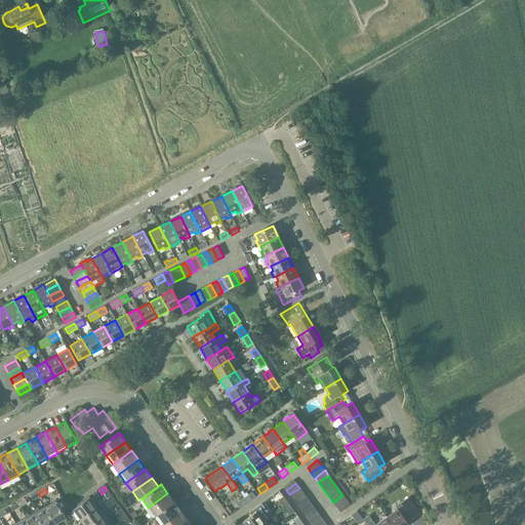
[(289,494),(293,500),(303,493),(299,488),(289,494)]
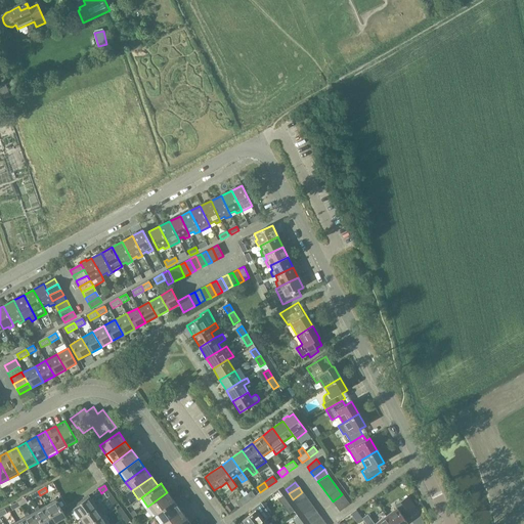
[(103,491),(108,498),(113,495),(107,488),(106,489),(103,491)]
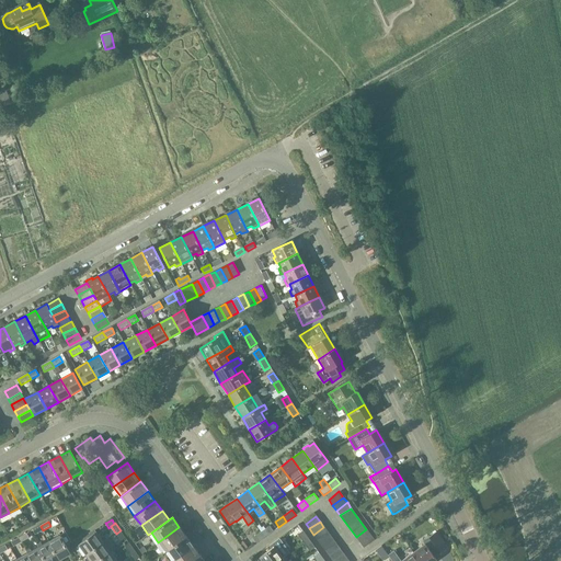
[(43,530),(41,526),(33,529),(35,535),(43,530)]
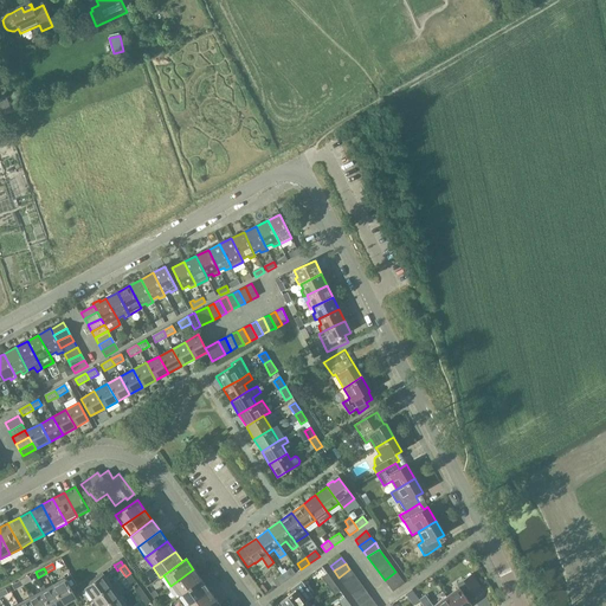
[(291,568),(282,575),(287,580),(295,574),(291,568)]
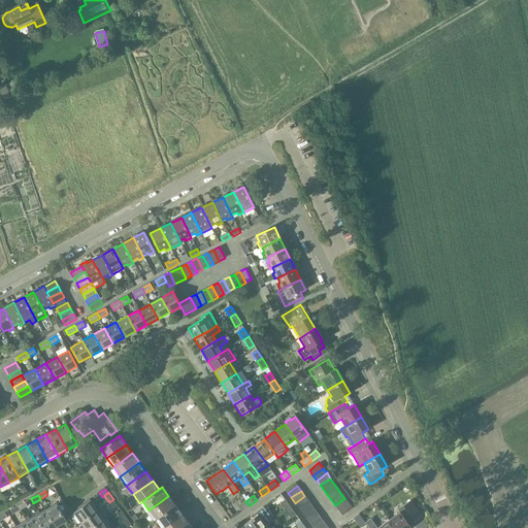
[(149,510),(156,519),(175,505),(168,496),(149,510)]
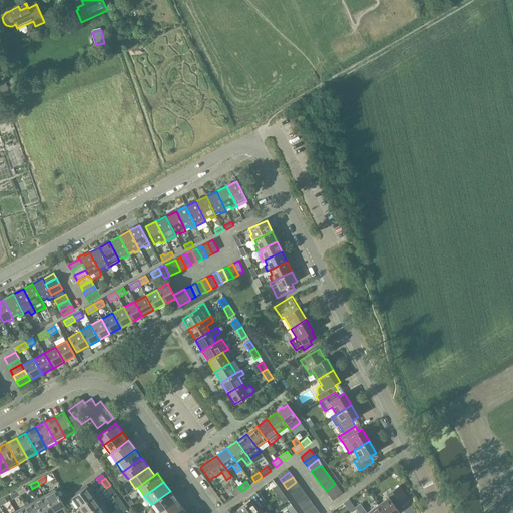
[(287,489),(290,493),(300,487),(296,482),(287,489)]
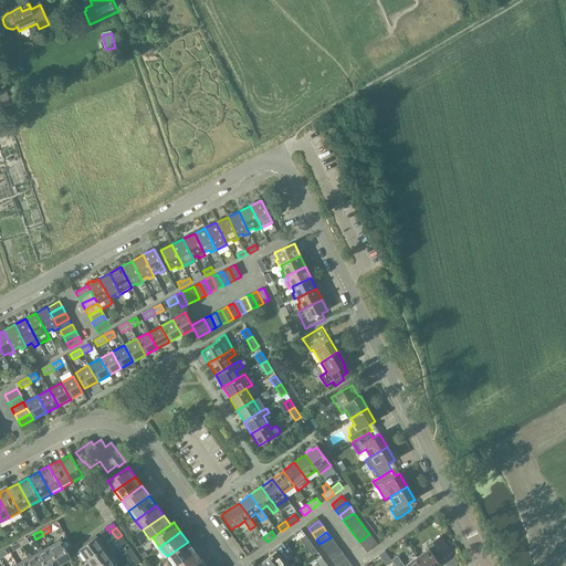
[(359,542),(363,547),(374,540),(369,534),(359,542)]
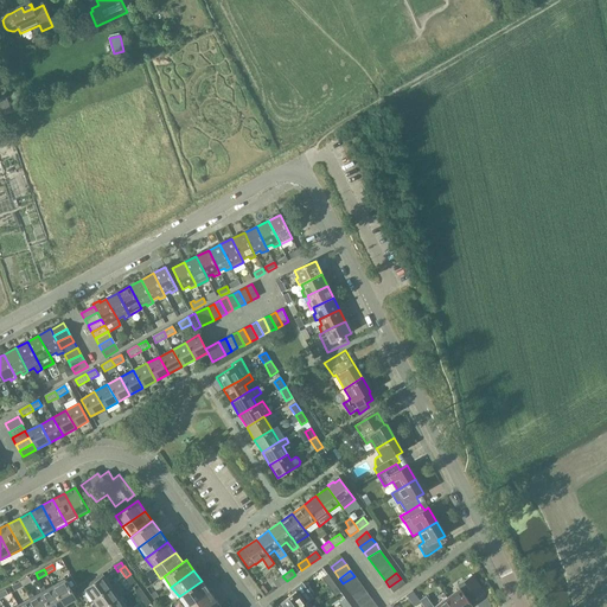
[(131,574),(126,577),(131,585),(135,581),(131,574)]
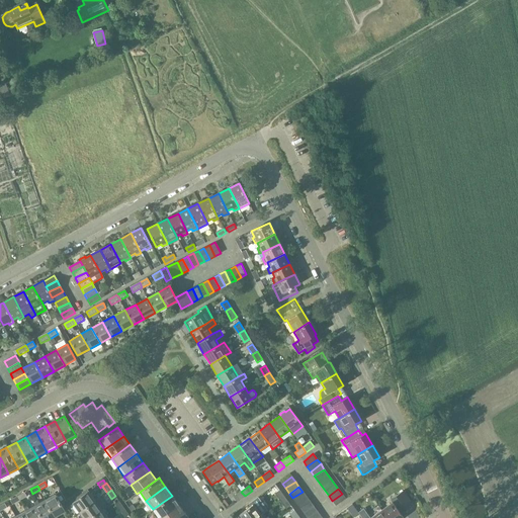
[(274,494),(280,501),(285,497),(279,490),(274,494)]
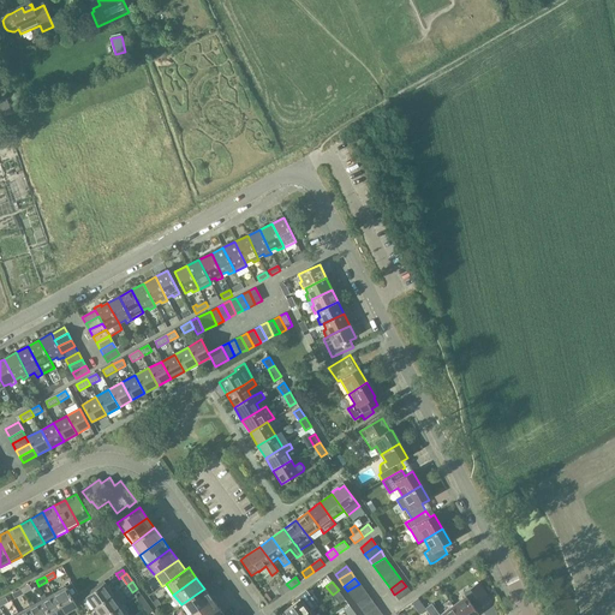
[(71,583),(53,593),(65,614),(77,608),(72,598),(78,595),(71,583)]
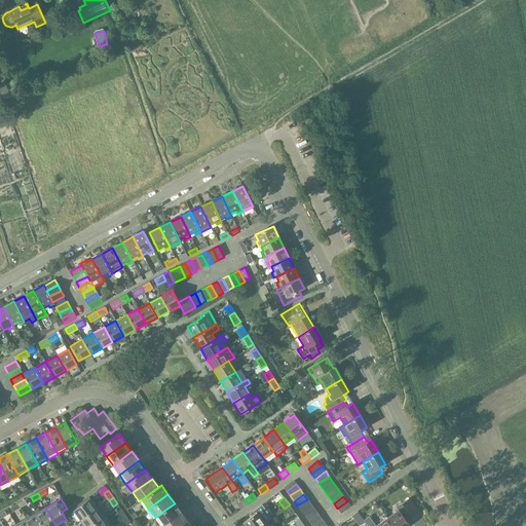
[(399,511),(387,518),(392,525),(407,525),(409,525),(405,519),(410,516),(413,520),(420,515),(409,498),(402,503),(402,504),(397,508),(399,511)]
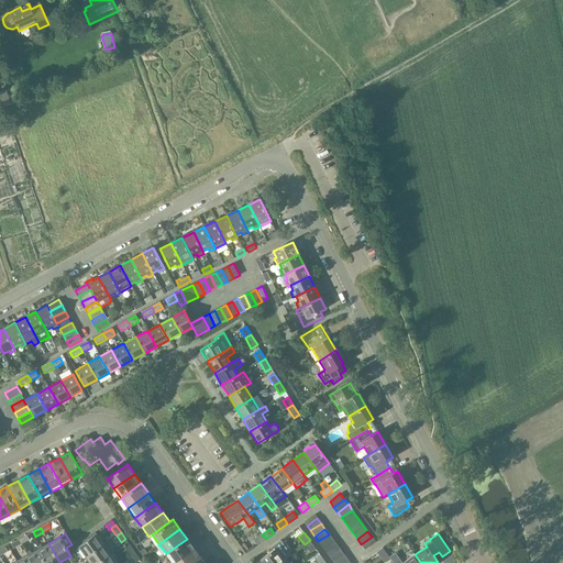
[(26,534),(19,539),(21,543),(30,539),(26,534)]
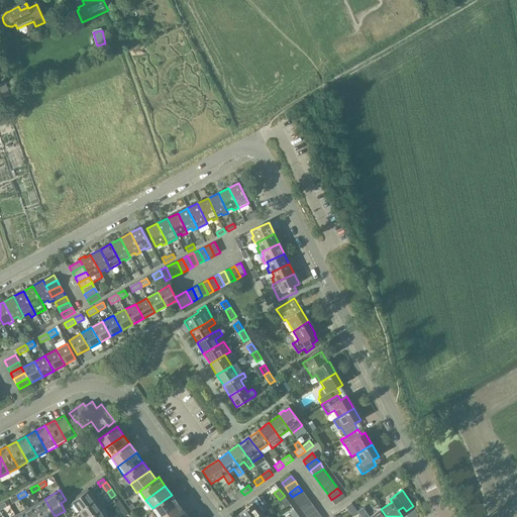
[(72,502),(79,511),(95,500),(88,491),(72,502)]
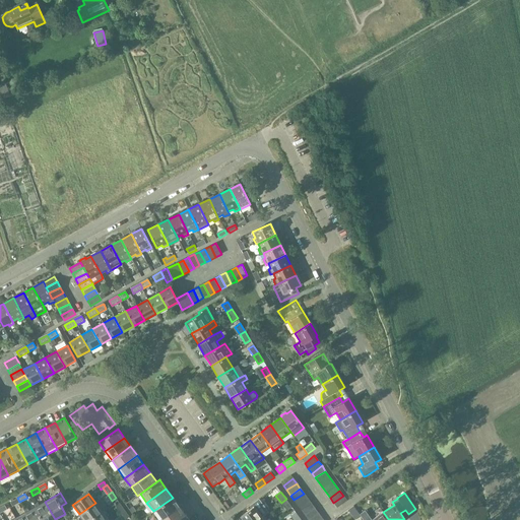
[(246,498),(242,494),(235,499),(238,504),(246,498)]
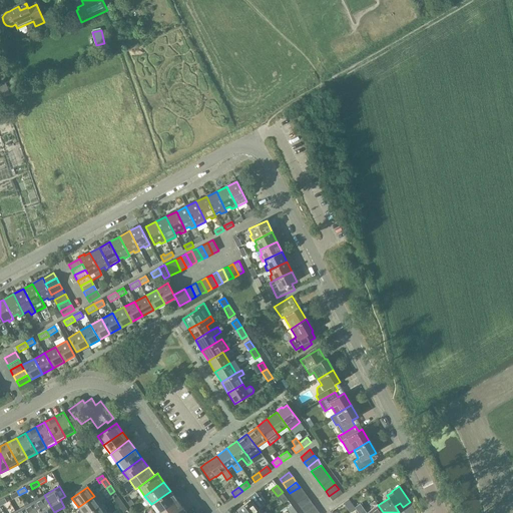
[(290,493),(294,498),(303,491),(300,487),(290,493)]
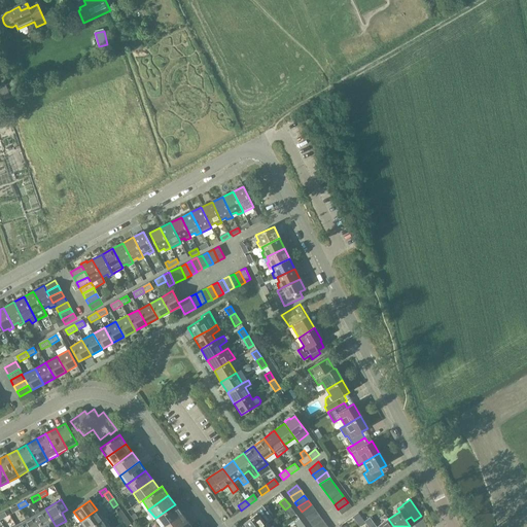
[(348,502),(338,510),(342,515),(352,507),(348,502)]
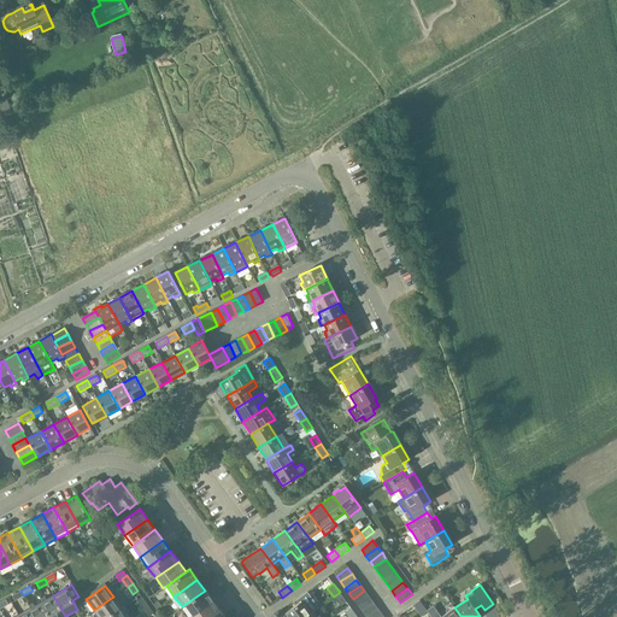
[(23,595),(21,591),(12,595),(15,600),(23,595)]
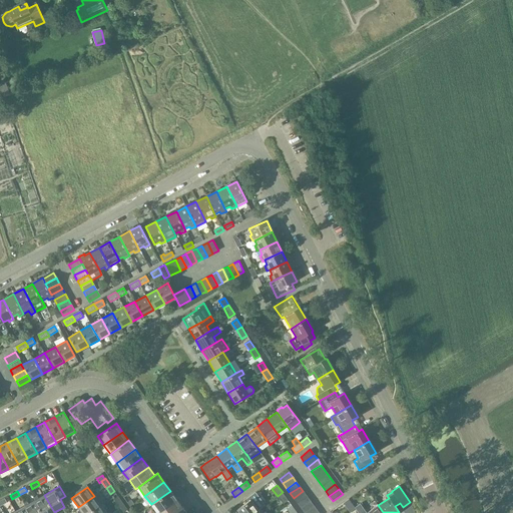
[(151,504),(157,512),(176,499),(170,491),(151,504)]
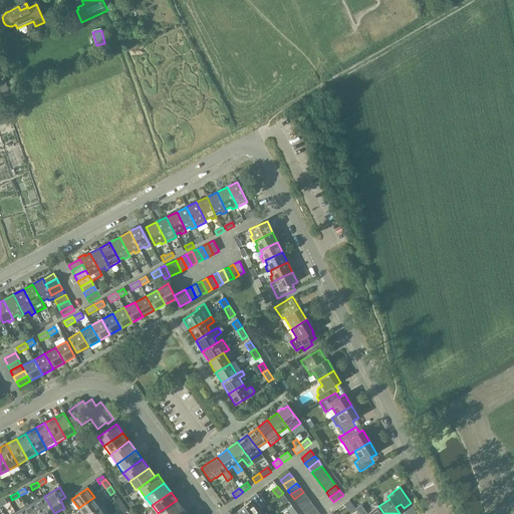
[(294,499),(298,504),(307,498),(303,492),(294,499)]
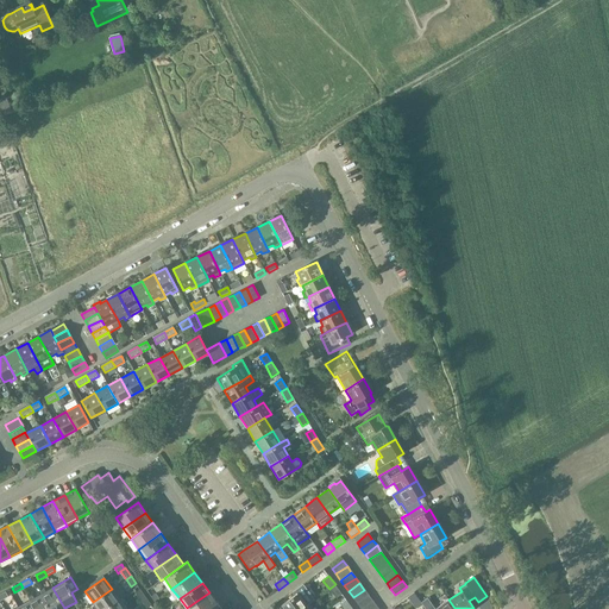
[(336,584),(330,589),(337,598),(341,594),(336,584)]
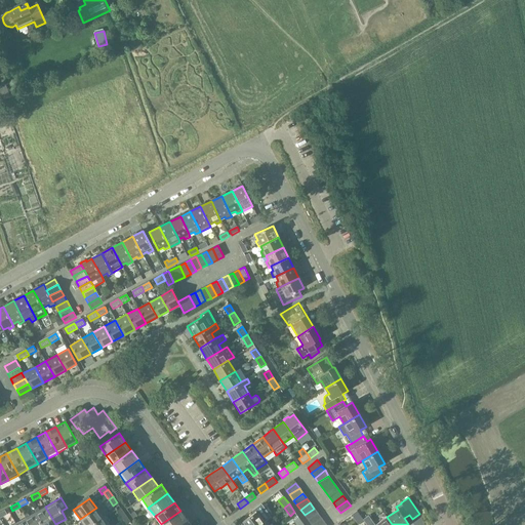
[(256,512),(243,521),(245,524),(259,524),(265,522),(270,518),(260,505),(255,509),(256,512)]
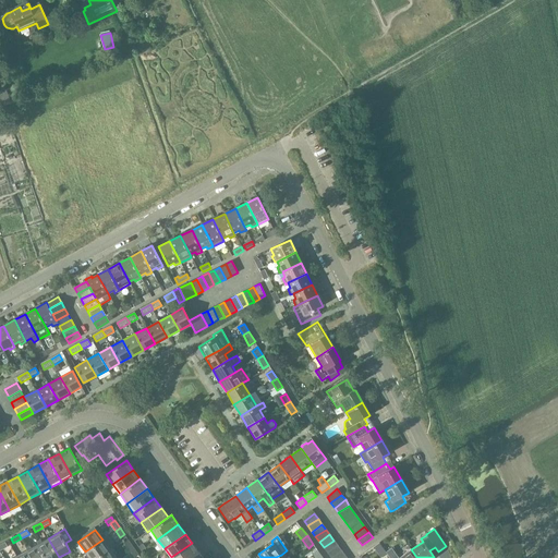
[(40,540),(36,542),(37,544),(45,557),(57,557),(59,557),(48,538),(41,542),(40,540)]
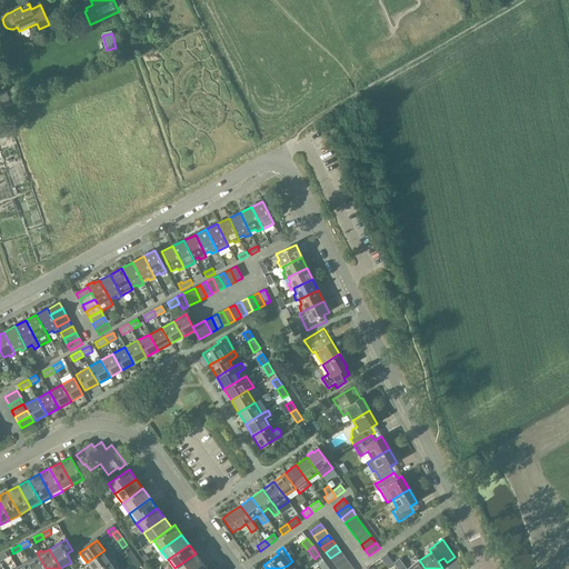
[(87,562),(91,568),(99,568),(112,560),(105,550),(87,562)]
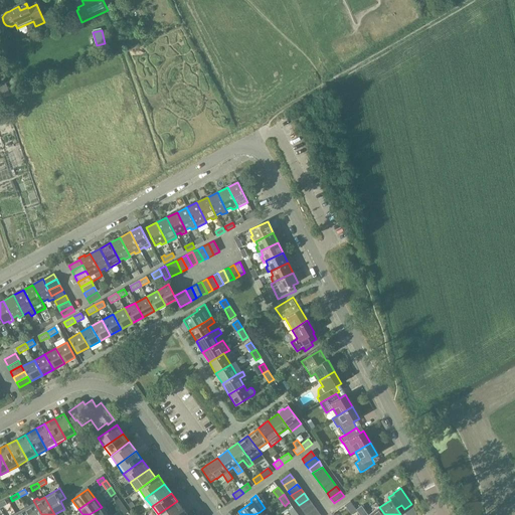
[(115,501),(119,508),(123,505),(119,498),(115,501)]
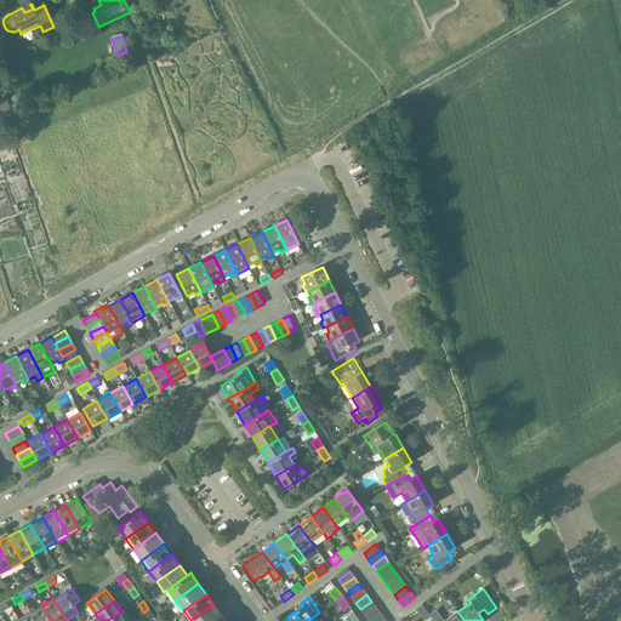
[(360,609),(364,615),(376,608),(371,602),(360,609)]
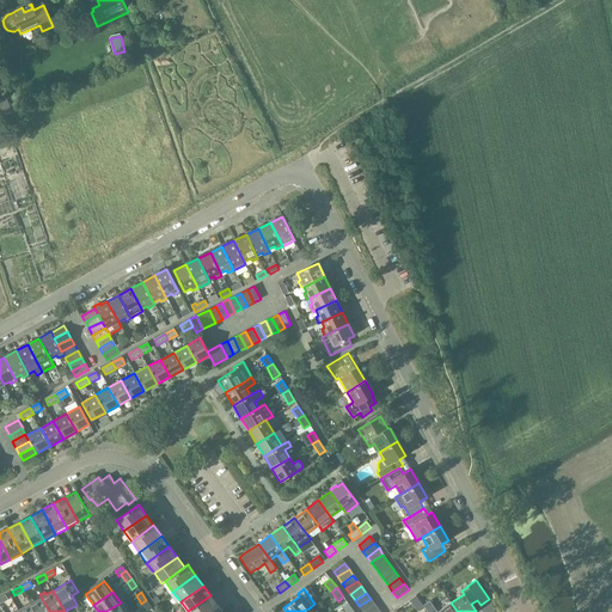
[(188,611),(209,611),(218,606),(210,595),(188,611)]
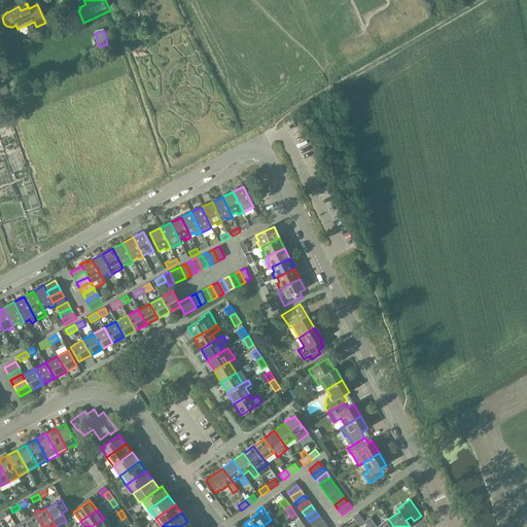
[(28,516),(25,518),(25,520),(29,526),(42,526),(35,514),(29,518),(28,516)]
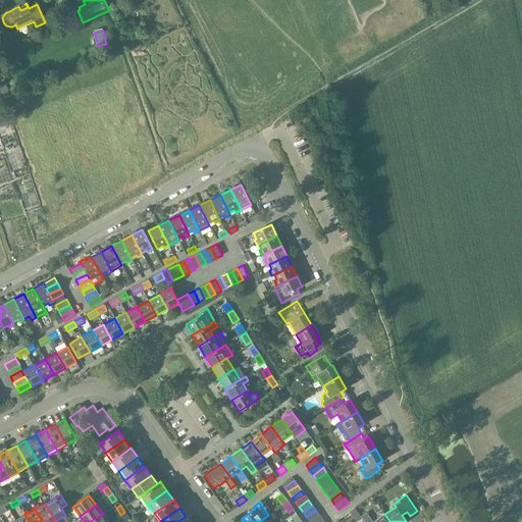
[(306,517),(310,521),(319,515),(316,511),(306,517)]
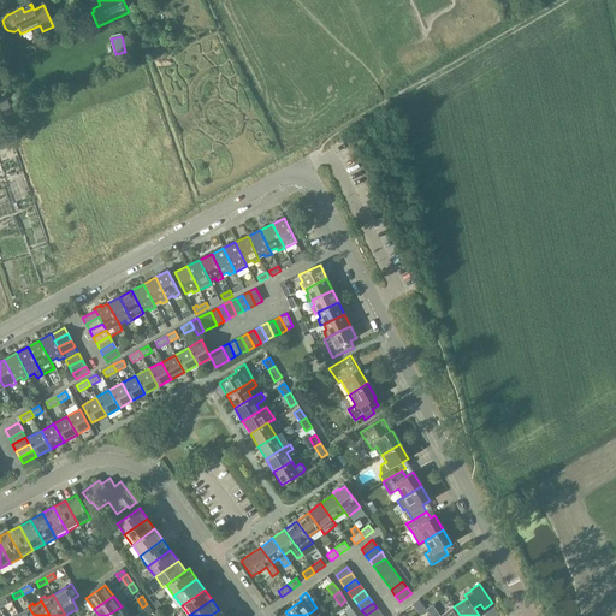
[(122,606),(107,615),(128,615),(124,611),(128,609),(124,604),(122,606)]
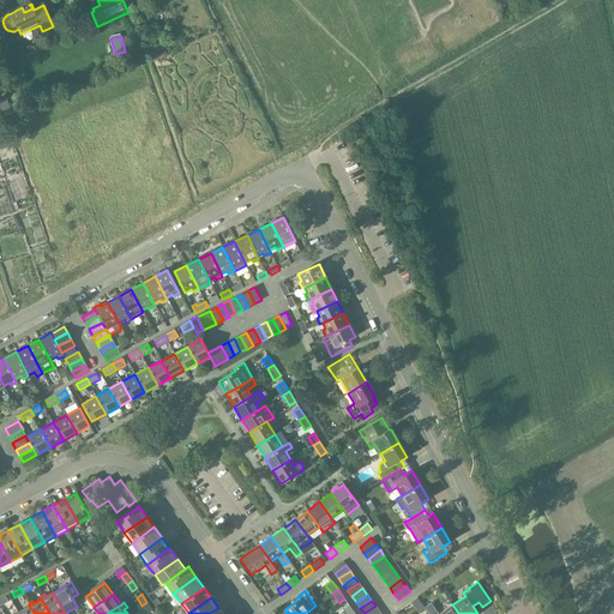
[(146,602),(142,606),(148,613),(152,609),(146,602)]
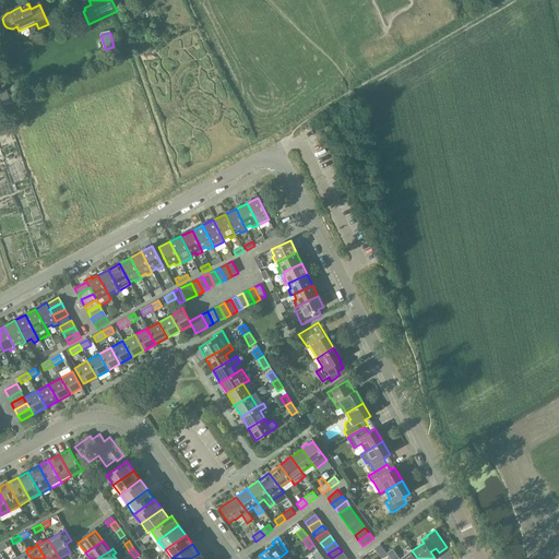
[(387,554),(390,558),(417,558),(412,550),(399,558),(392,549),(387,554)]
